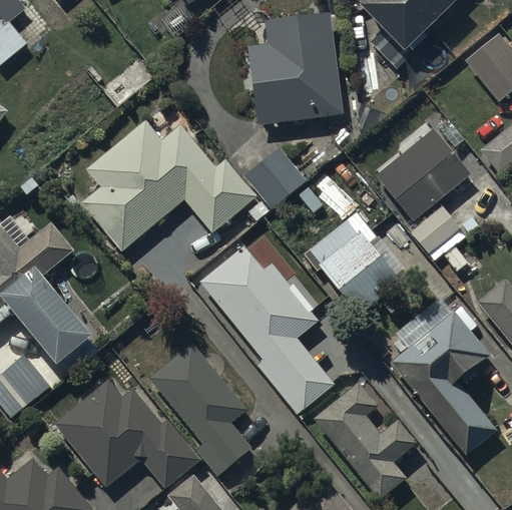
[(0,0),(0,63),(25,43),(8,22),(26,6),(21,0),(0,0)]
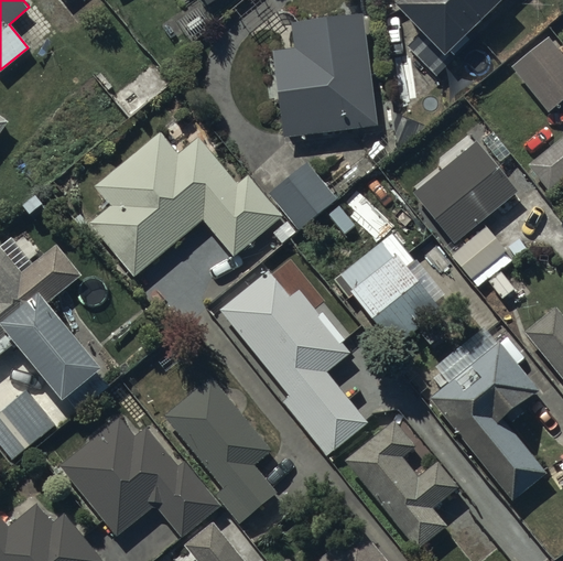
[(182,0),(185,4),(155,21),(166,41),(184,31),(188,41),(215,25),(202,3),(207,0),(182,0)]
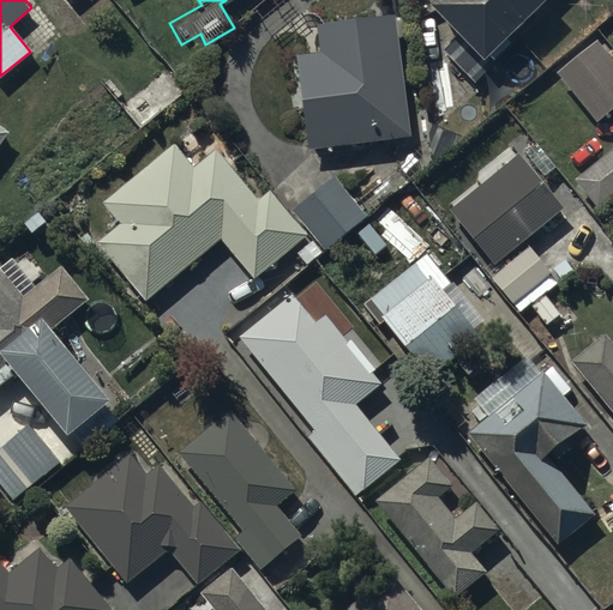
[(433,0),(430,4),(458,32),(439,50),(473,85),(496,64),(488,55),(545,0),(433,0)]
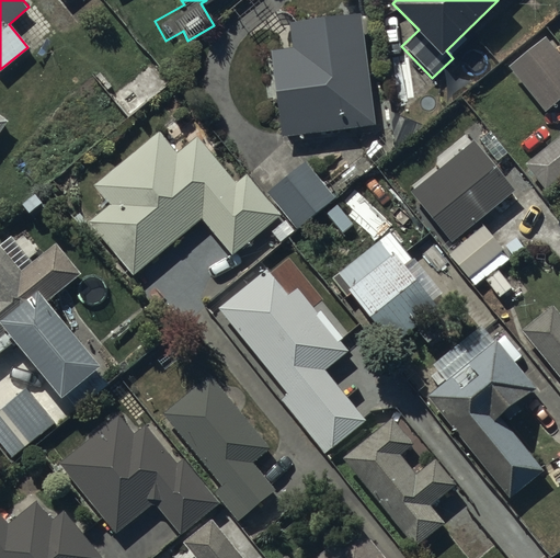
[(292,44),(272,46),(280,135),(374,126),(363,12),(289,20),(292,44)]
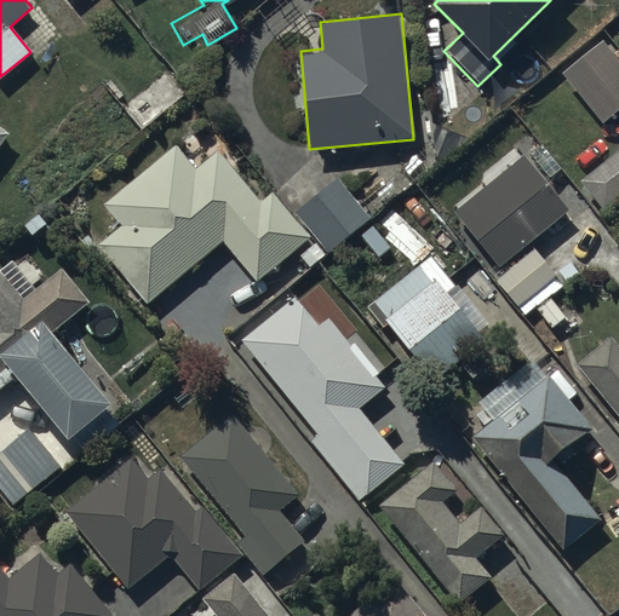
[(618,57),(603,38),(561,73),(602,122),(618,108),(618,57)]
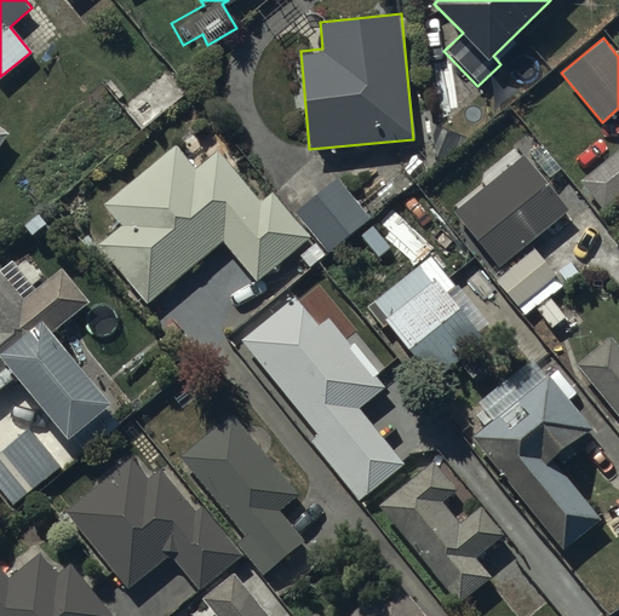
[(194,167),(175,143),(103,202),(120,224),(97,245),(147,304),(222,239),(256,281),(310,236),(252,167),(241,177),(217,148),(194,167)]
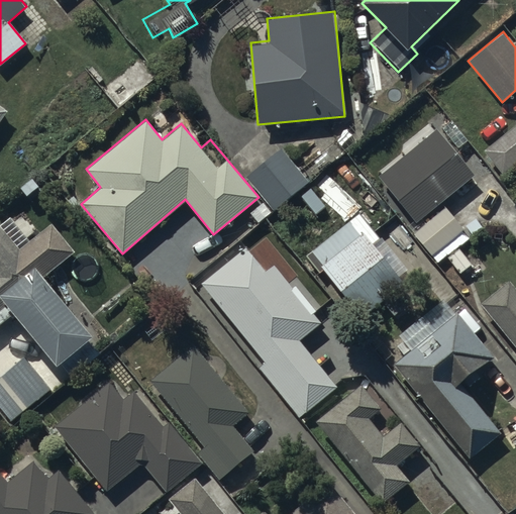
[(515,123),(483,150),(502,175),(515,163),(515,123)]
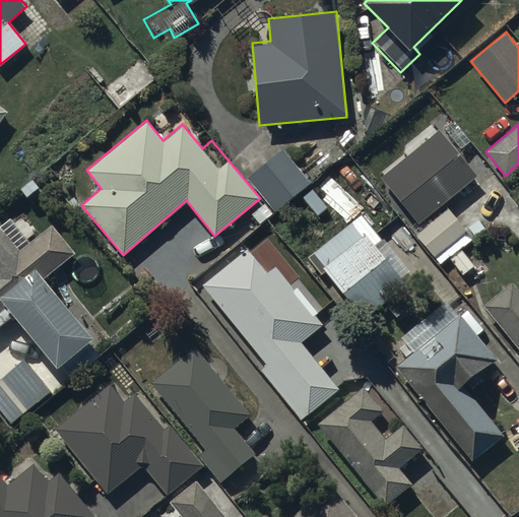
[(440,130),(382,176),(418,223),(476,178),(440,130)]
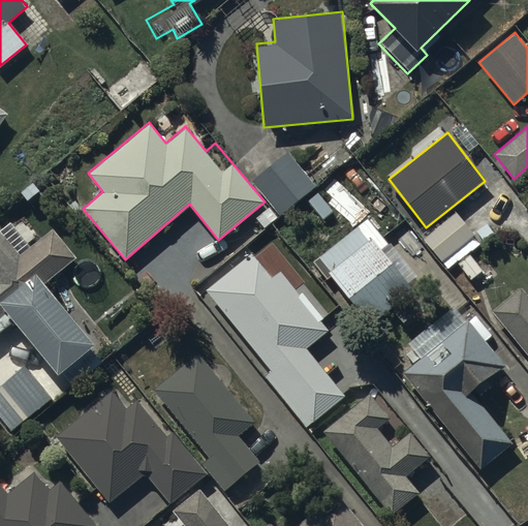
[(286,150),(250,180),(270,204),(255,216),(266,226),(315,184),(286,150)]
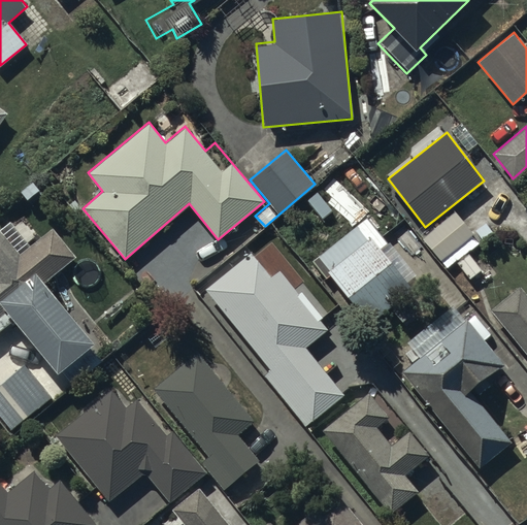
[(454,211),(422,236),(439,259),(471,233),(454,211)]
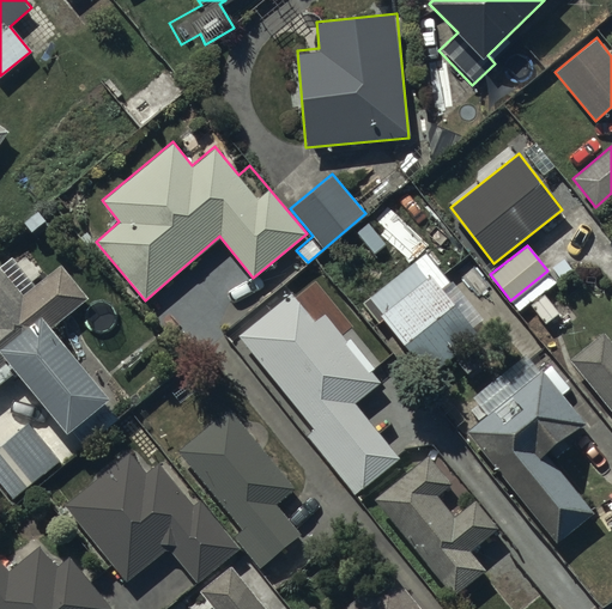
[(0,382),(14,371),(66,436),(109,401),(49,328),(88,297),(61,265),(35,286),(30,281),(40,274),(25,256),(16,263),(11,256),(0,265),(0,382)]
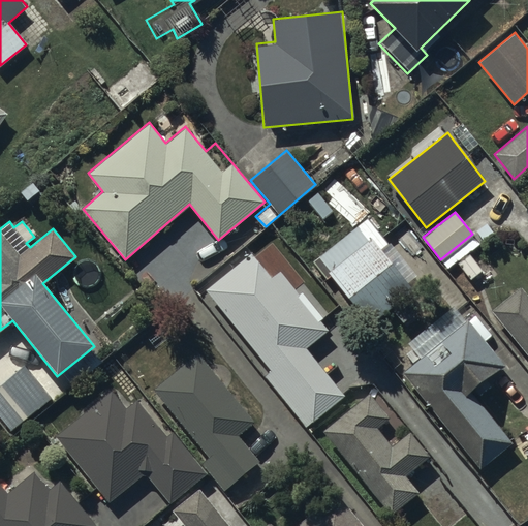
[(330,269),(325,271),(370,326),(413,289),(361,223),(319,256),(330,269)]
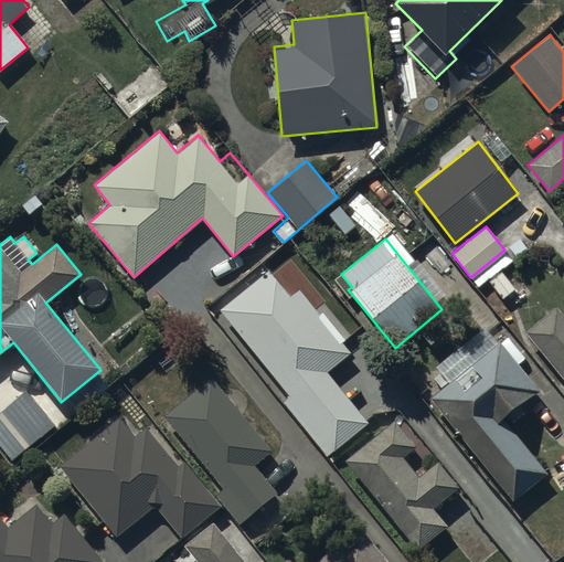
[(267,271),(220,309),(287,391),(279,398),(326,455),(366,421),(327,372),(349,353),(340,342),(343,339),(321,311),(319,314),(298,288),(288,296),(267,271)]
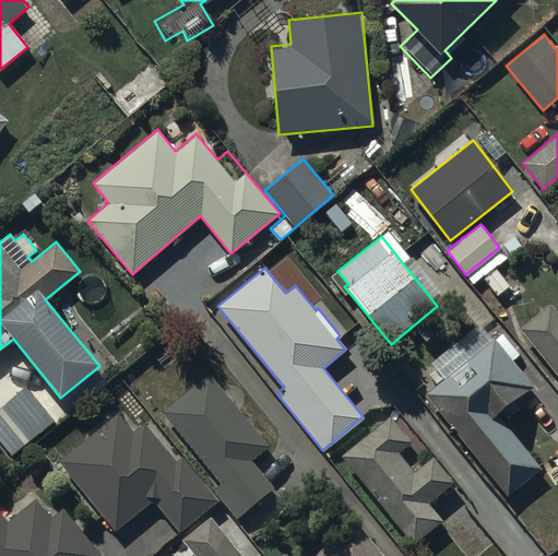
[(557,311),(550,302),(519,328),(557,376),(557,311)]
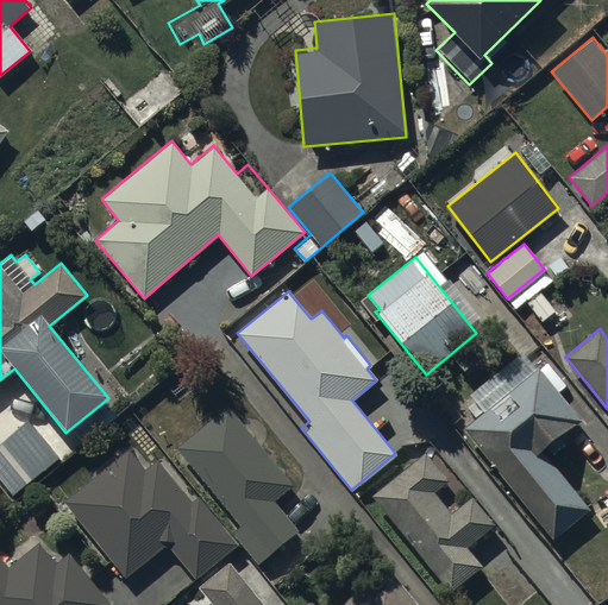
[(537,365),(462,428),(553,539),(590,509),(543,452),(546,448),(551,454),(566,441),(562,436),(582,420),(537,365)]
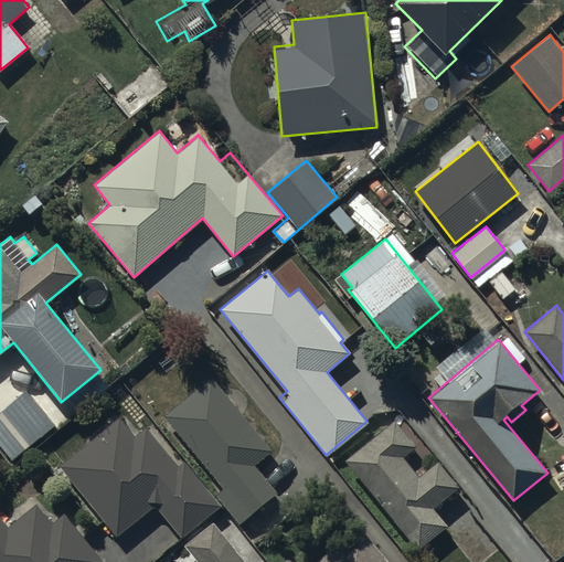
[(162,414),(166,419),(223,489),(216,494),(240,523),(277,494),(255,466),(273,452),(211,375),(162,414)]
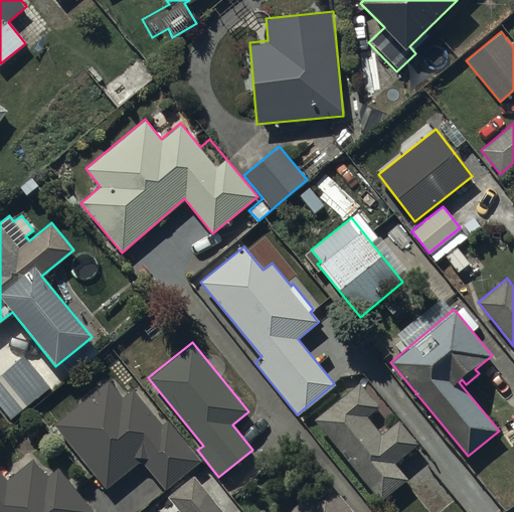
[(49,386),(23,355),(0,373),(0,405),(10,418),(49,386)]
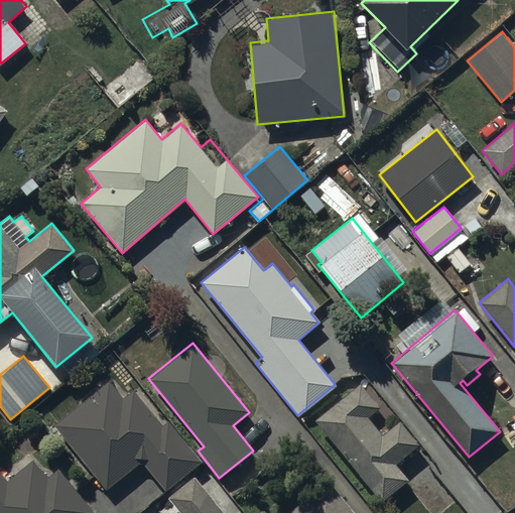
[(108,382),(53,425),(106,491),(142,463),(164,491),(203,461),(169,419),(163,424),(134,389),(122,399),(108,382)]
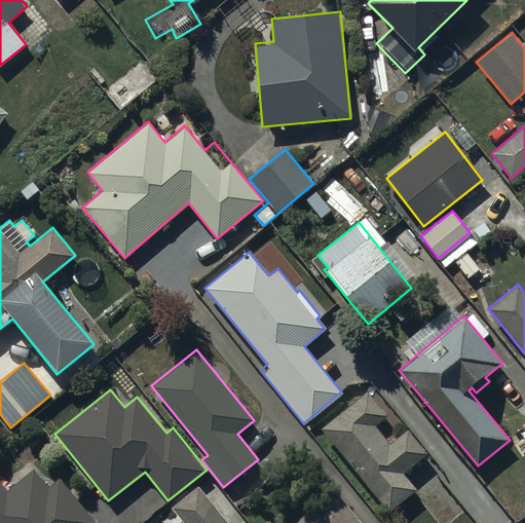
[(367,389),(321,427),(388,512),(416,490),(403,474),(426,454),(407,431),(389,444),(374,424),(386,414),(367,389)]
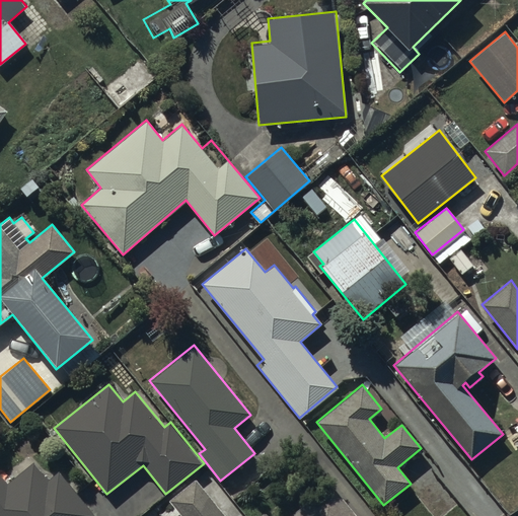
[(0,515),(94,515),(57,471),(48,480),(33,462),(7,484),(0,474),(0,515)]
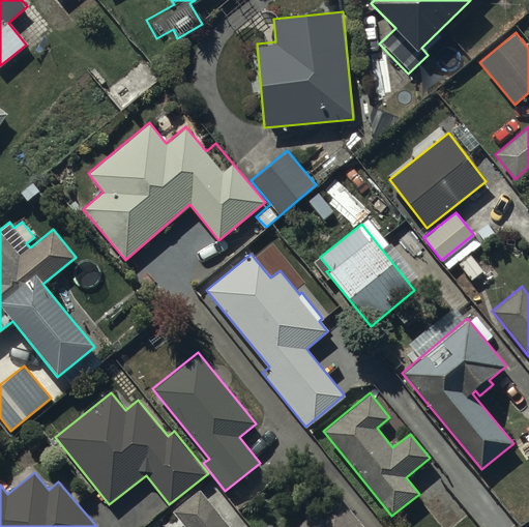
[(228,526),(198,490),(173,510),(186,526),(228,526)]
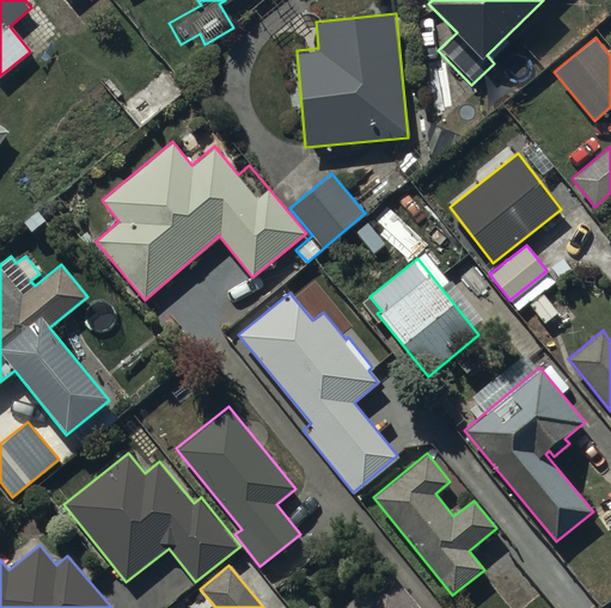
[(347,607),(422,607),(395,571),(347,607)]
